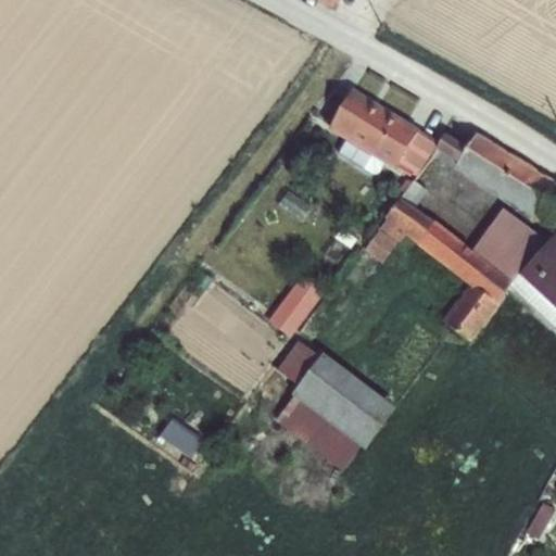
[(314,0),(331,10),(339,0),(314,0)]
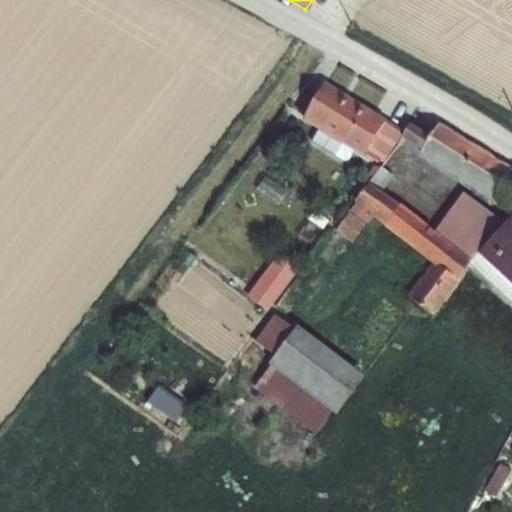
[(323,83),(301,121),(318,131),(311,142),(343,162),(348,161),(353,152),(362,157),(380,167),(400,137),(404,132),(385,120),(323,83)]
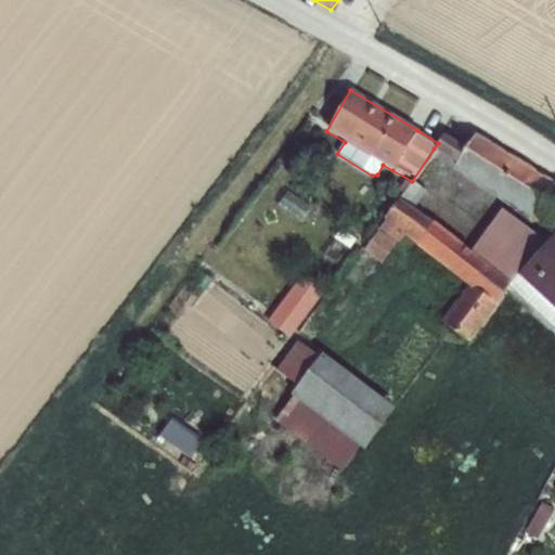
[(438,143),(434,149),(456,164),(454,167),(549,232),(554,222),(554,183),(476,133),(466,149),(443,134),(438,143)]
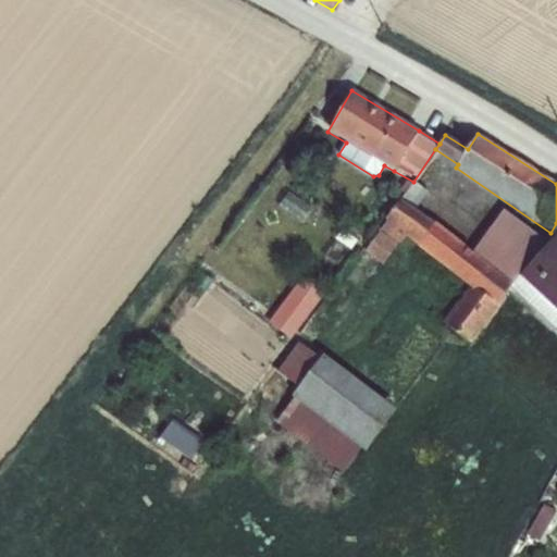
[(428,193),(413,182),(364,252),(382,265),(397,244),(399,245),(406,237),(468,287),(442,322),(471,344),(509,288),(519,276),(544,240),(503,210),(472,251),(416,210),(428,193)]
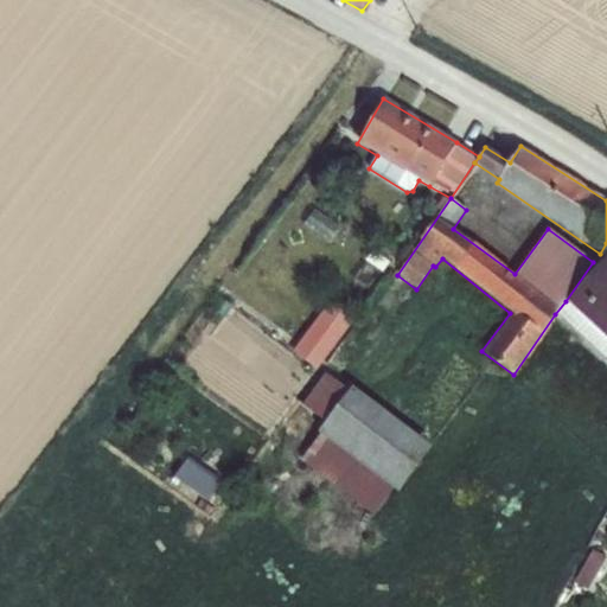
[(313,210),(302,224),(327,242),(338,228),(313,210)]
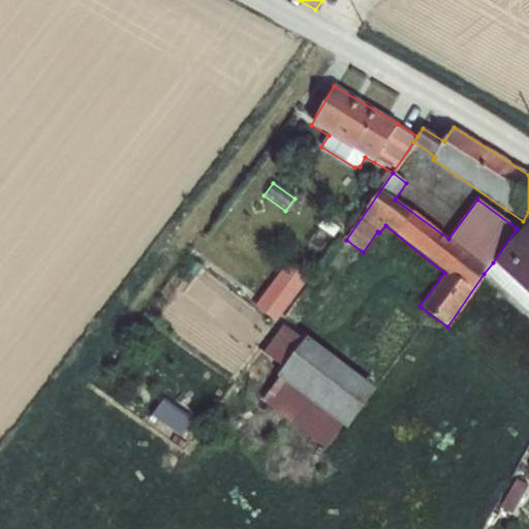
[(528,222),(493,262),(484,274),(528,314),(528,222)]
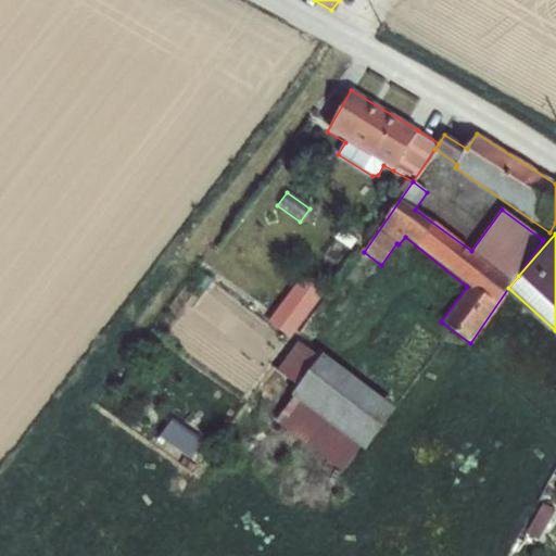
[(303,275),(269,321),(294,340),(328,294),(303,275)]
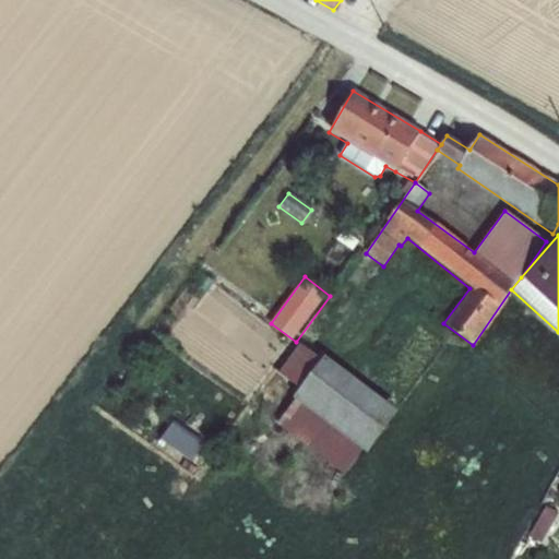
[(301,337),(275,372),(300,391),(276,424),(344,475),(361,451),(366,453),(399,411),(301,337)]
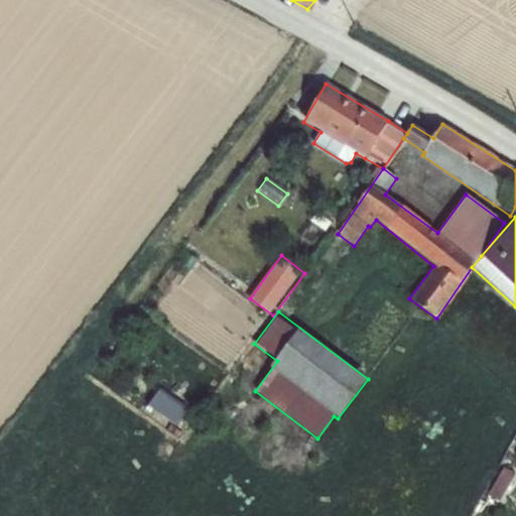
[(158,390),(148,404),(176,425),(186,411),(158,390)]
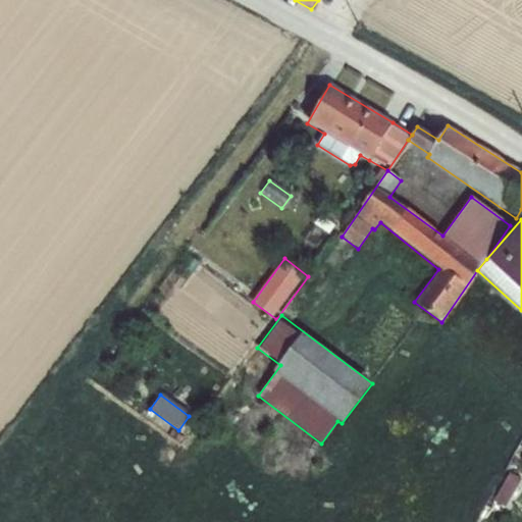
[(509,473),(492,501),(505,508),(521,480),(509,473)]
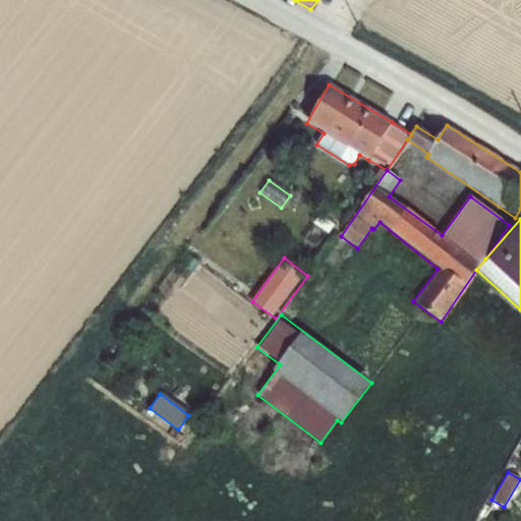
All buildings are outlined.
